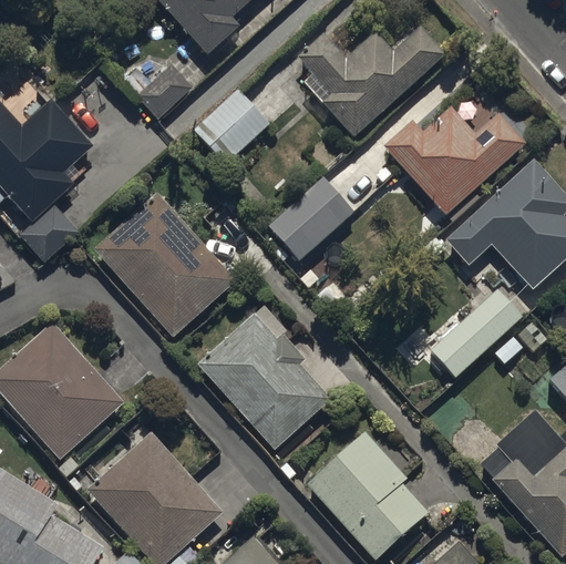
[(156,0),(206,54),(238,24),(233,18),(253,0),(156,0)]
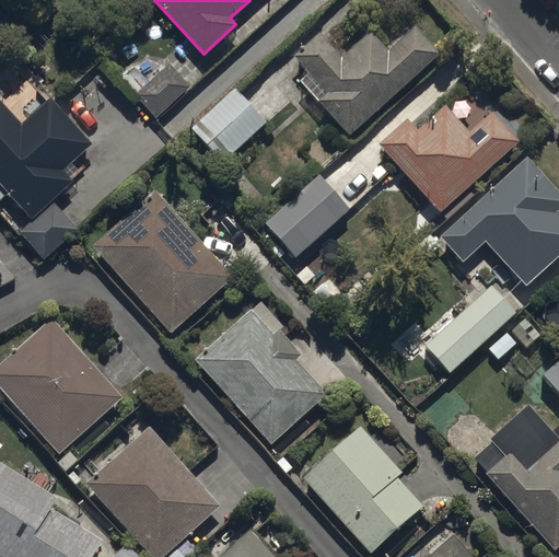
[(299,79),(349,135),(440,54),(415,26),(388,50),(371,31),(342,56),(321,31),(294,55),(309,70),(299,79)]
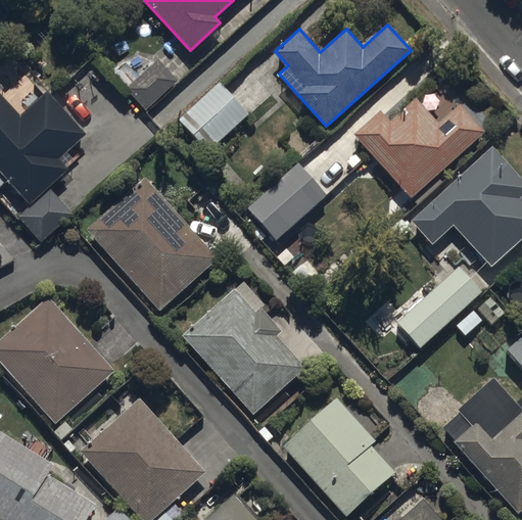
[(178,83),(157,59),(137,77),(125,62),(114,72),(128,87),(126,89),(145,110),(178,83)]
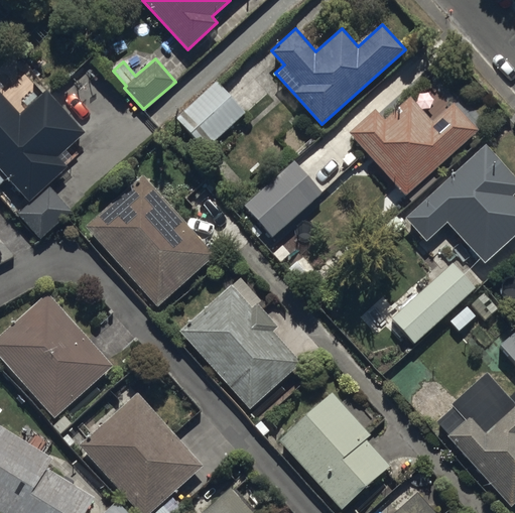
[(0,181),(6,176),(30,203),(15,216),(36,240),(70,211),(47,185),(69,166),(66,163),(74,157),(67,149),(86,132),(42,85),(26,100),(9,80),(0,88),(0,181)]
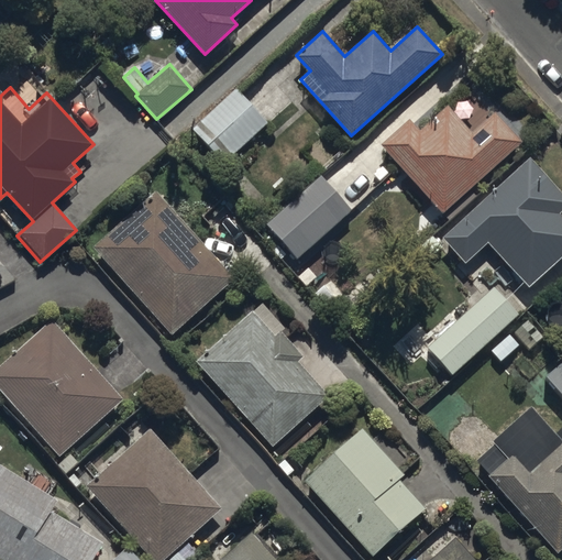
[(224,163),(266,122),(233,87),(190,128),(224,163)]
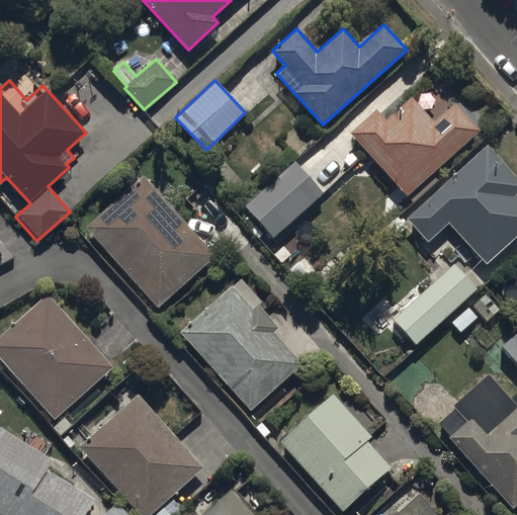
[(376,110),(350,133),(404,194),(479,131),(454,102),(433,120),(413,96),(384,120),(376,110)]
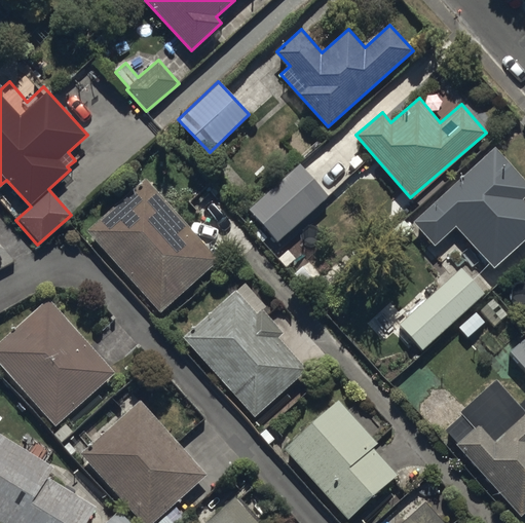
[(524,195),(524,179),(493,146),(412,223),(434,246),(454,225),(494,267),(524,237),(524,203),(521,200),(524,195)]
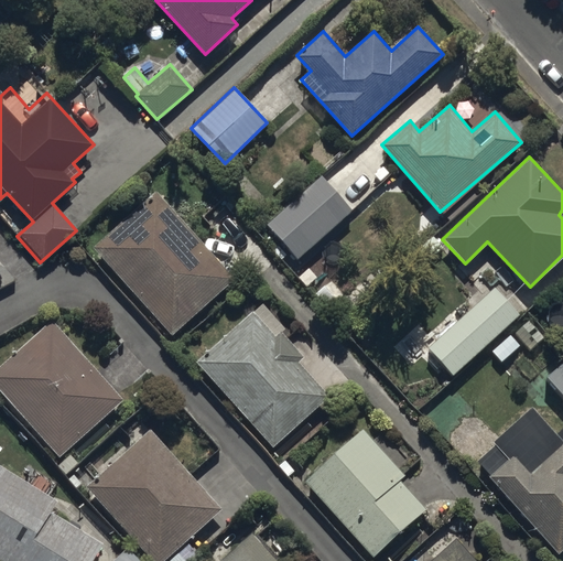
[(353,209),(321,174),(264,223),(296,259),(353,209)]
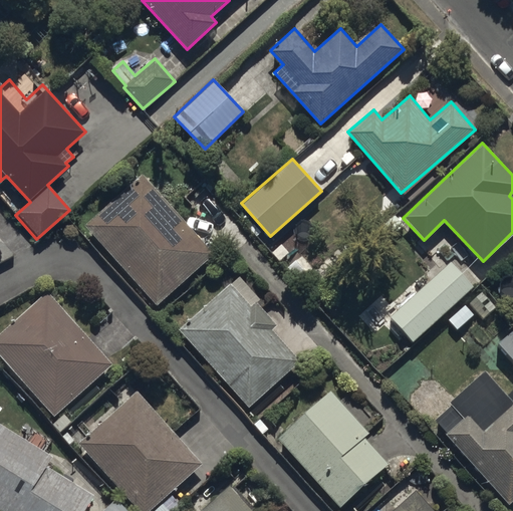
[(213,254),(142,174),(83,225),(156,305),(213,254)]
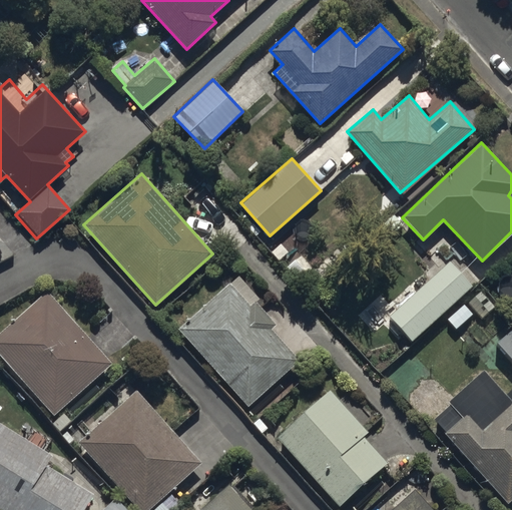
[(471,287),(449,263),(388,319),(411,343),(471,287)]
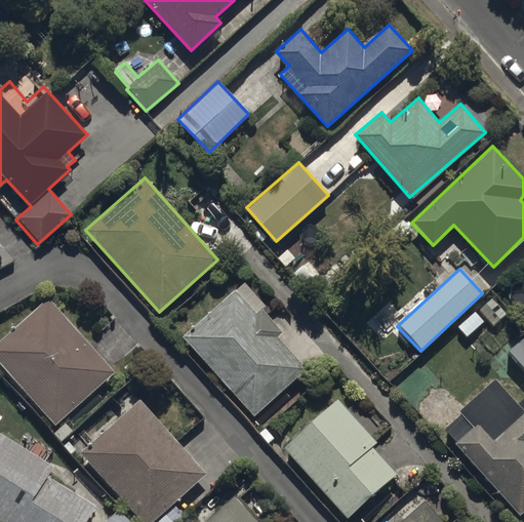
[(267,305),(244,282),(183,337),(253,416),(306,369),(279,338),(284,333),(263,309),(267,305)]
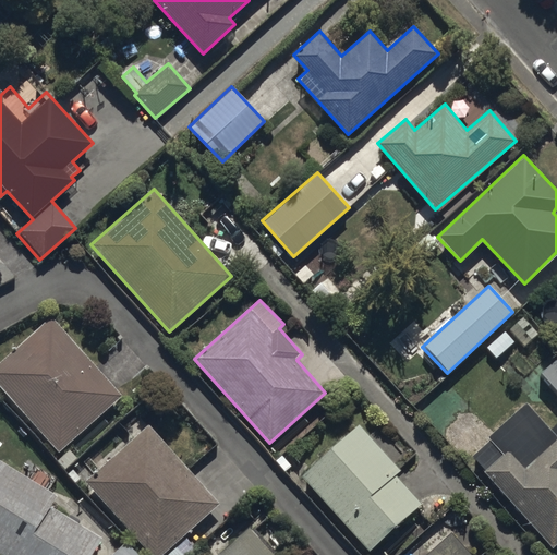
[(121,395),(49,317),(0,362),(0,400),(52,457),(121,395)]
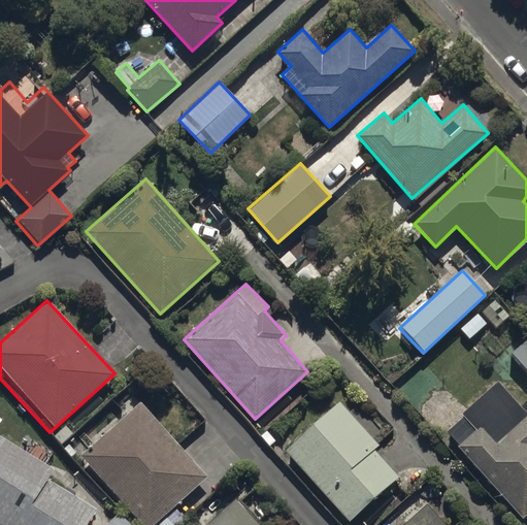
[(526,339),(526,338),(511,352),(526,370),(526,339)]
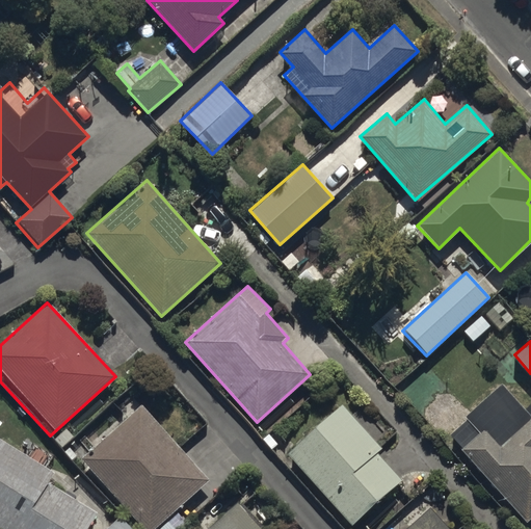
[(478,433),(460,449),(528,524),(530,521),(530,417),(501,384),(463,418),(478,433)]
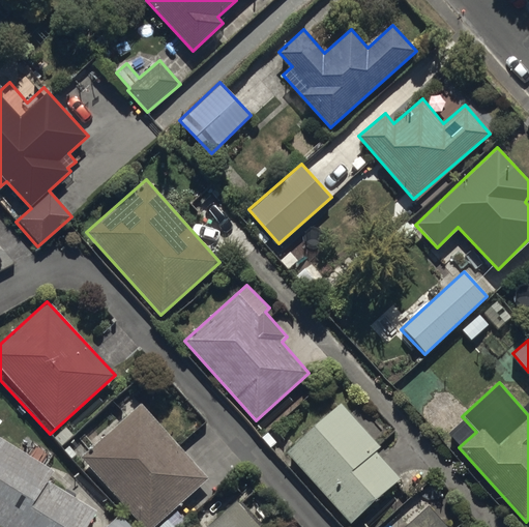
[(154,526),(208,478),(141,404),(81,458),(143,526),(154,526)]
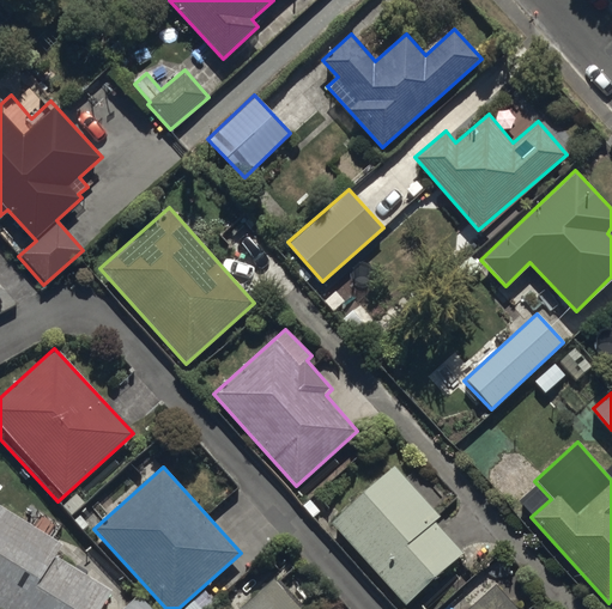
[(438,516),(393,467),(332,523),(406,604),(461,553),(435,524),(432,522),(438,516)]
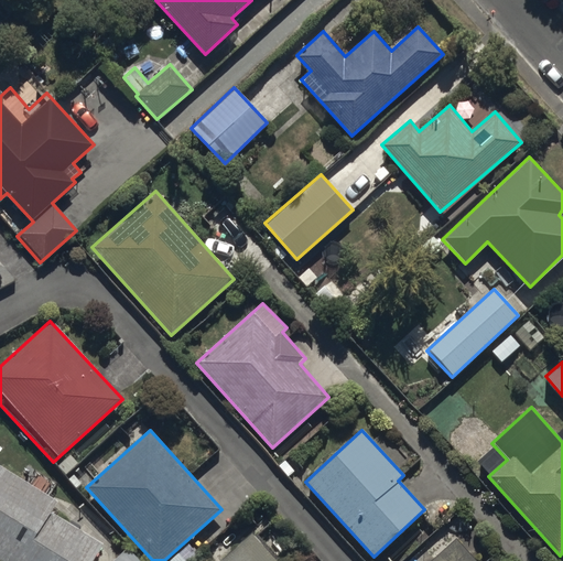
[(0,560),(95,560),(105,545),(51,514),(57,500),(0,467),(0,560)]
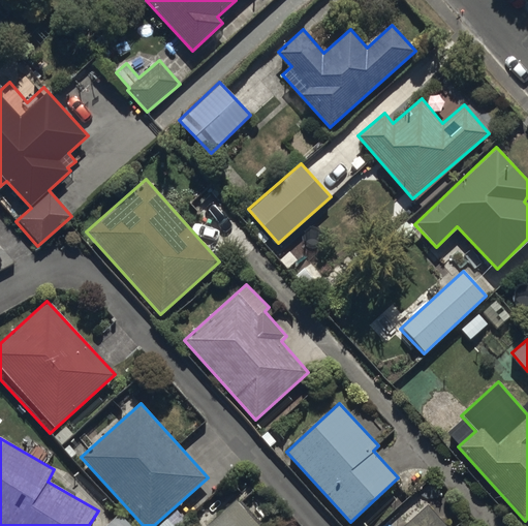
[(259,525),(237,500),(207,525),(259,525)]
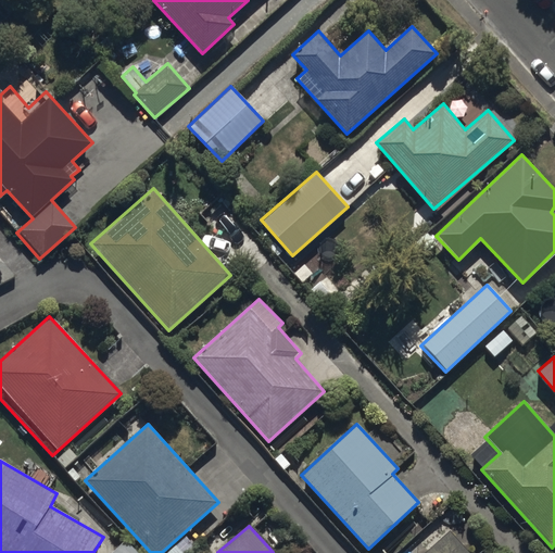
[(469,552),(449,529),(421,552),(469,552)]
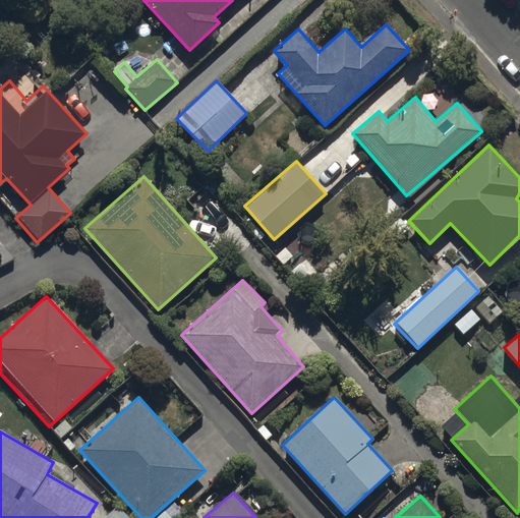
[(128,517),(116,505),(102,517),(128,517)]
